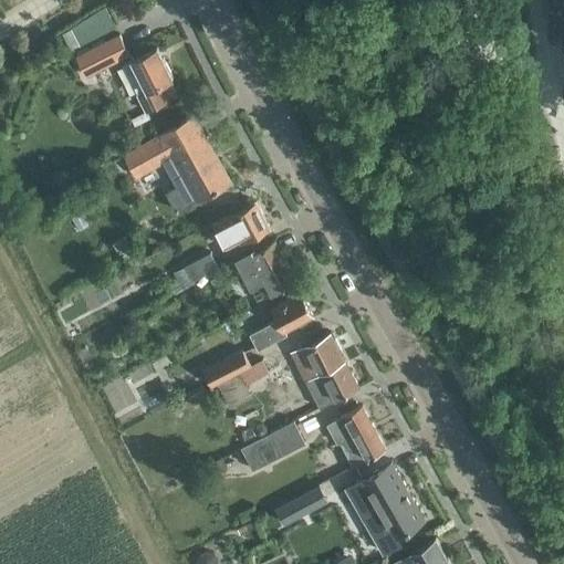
[(563,0),(552,0),(553,16),(563,16),(563,0)]
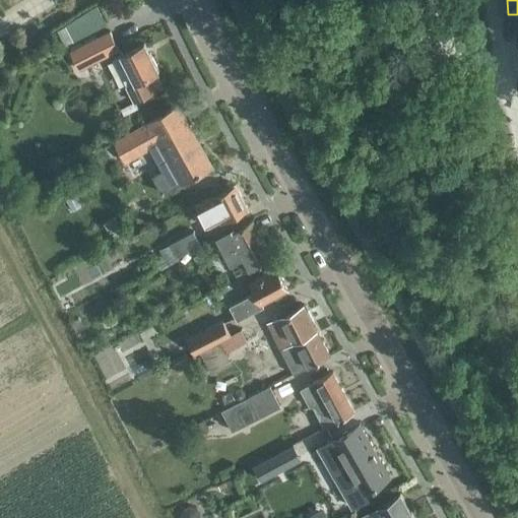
[(94,5),(105,24),(114,20),(104,1),(94,5)]
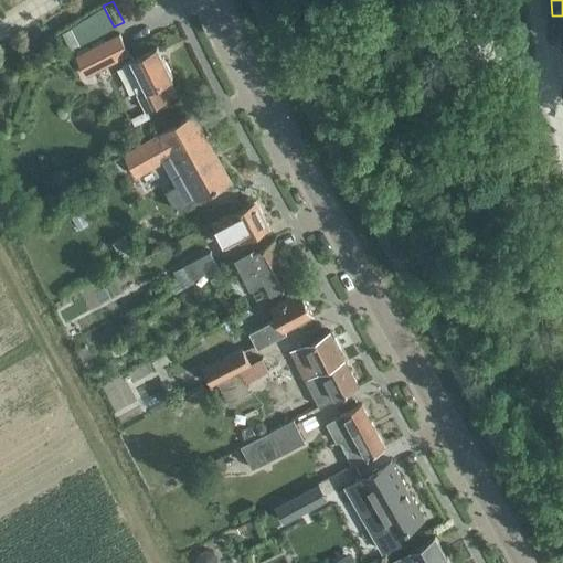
[(85,77),(129,55),(119,35),(75,57),(85,77)]
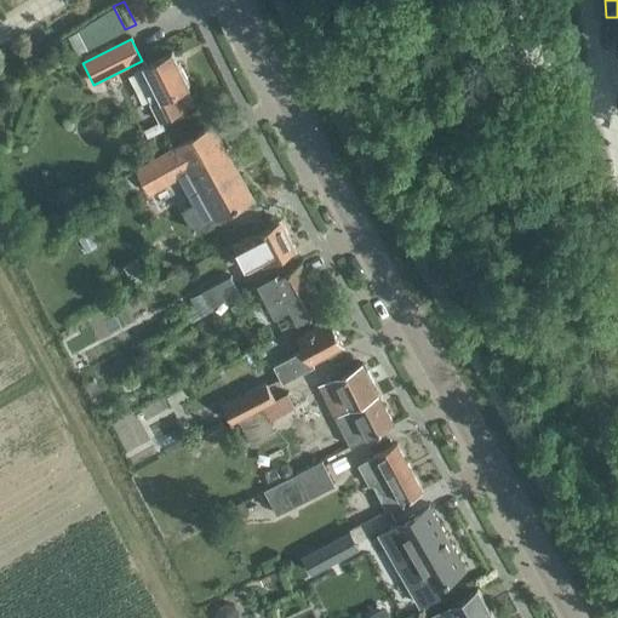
[(176,93),(189,87),(171,52),(144,66),(146,67),(135,73),(159,122),(184,110),(176,93)]
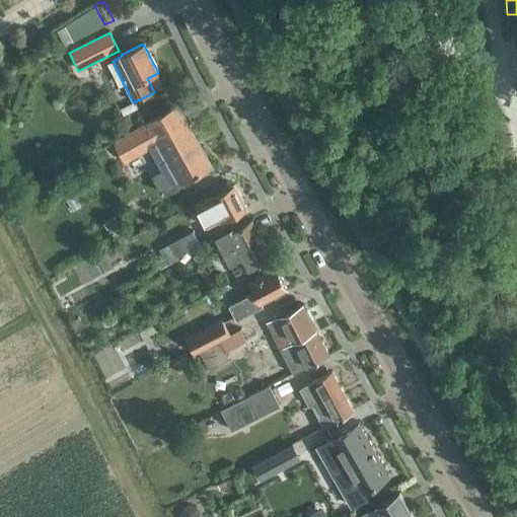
[(176,108),(114,143),(125,163),(149,150),(161,172),(151,178),(160,196),(210,168),(176,108)]
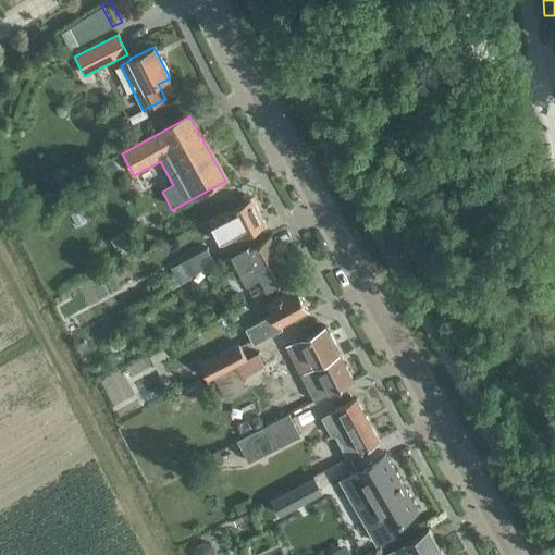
[(250,199),(223,213),(209,221),(221,245),(235,237),(237,239),(264,225),(250,199)]
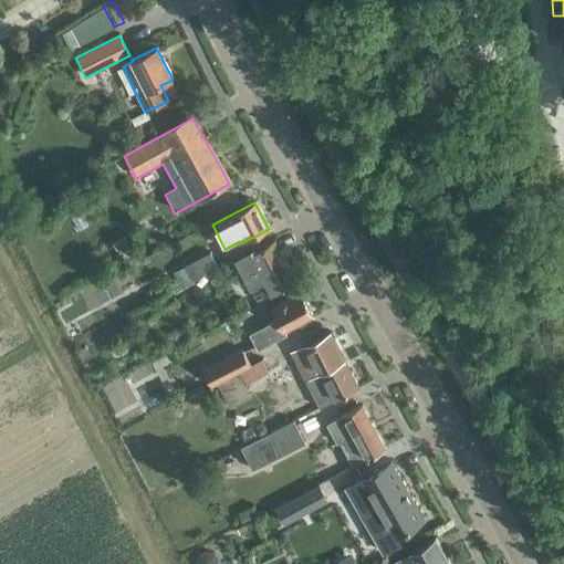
[(263,299),(293,282),(272,242),(235,262),(249,289),(256,284),(263,299)]
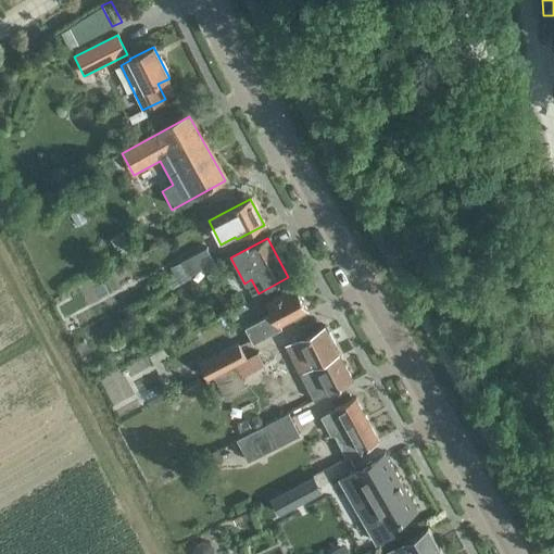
[(187,276),(211,263),(204,250),(180,263),(187,276)]
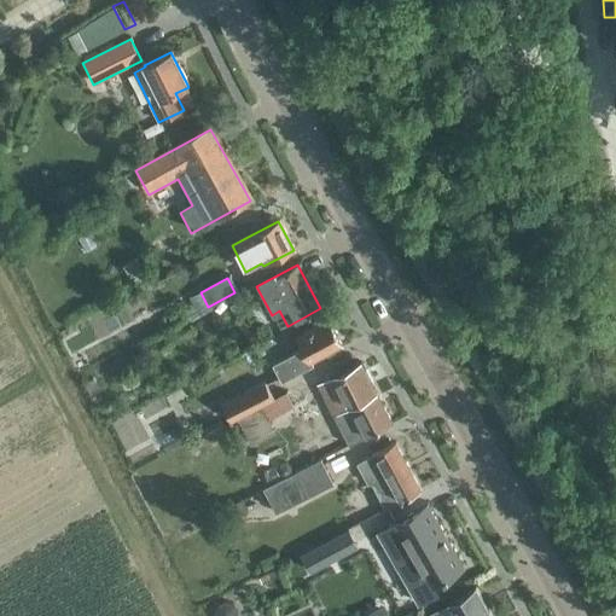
[(327,321),(296,338),(302,350),(271,366),(279,383),(311,366),(309,362),(341,346),(327,321)]
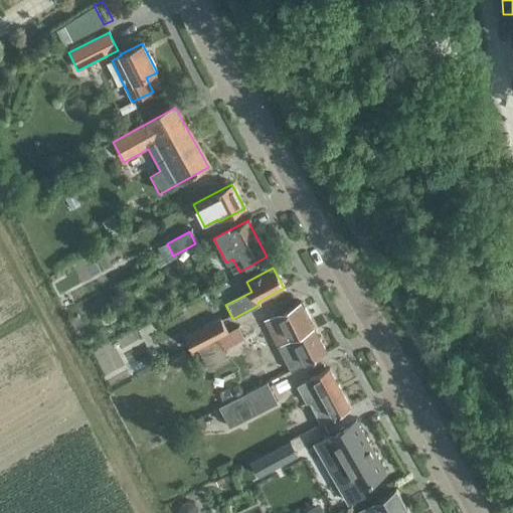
[(312,329),(299,305),(267,321),(279,344),(275,345),(290,373),(306,364),(306,365),(325,355),(312,329)]
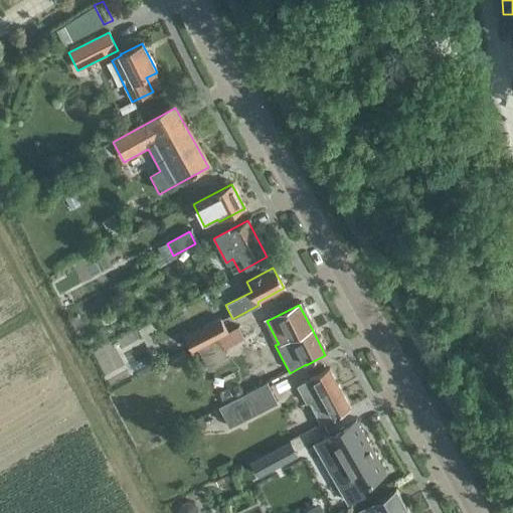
[(190,351),(225,332),(218,319),(183,337),(190,351)]
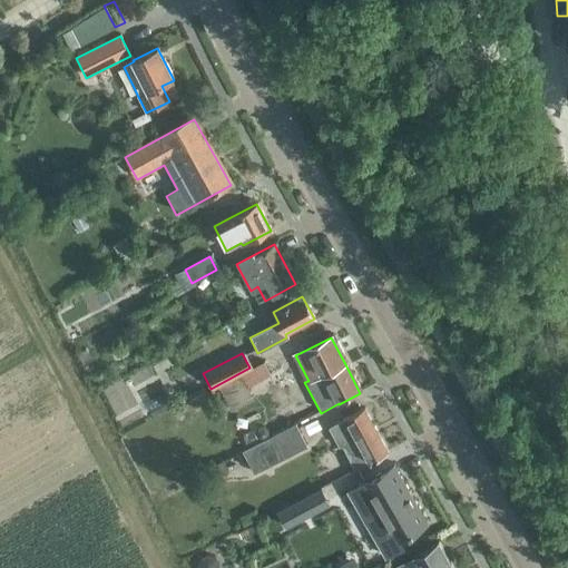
[(254,401),(246,387),(270,374),(263,364),(241,375),(234,379),(216,389),(229,414),(254,401)]
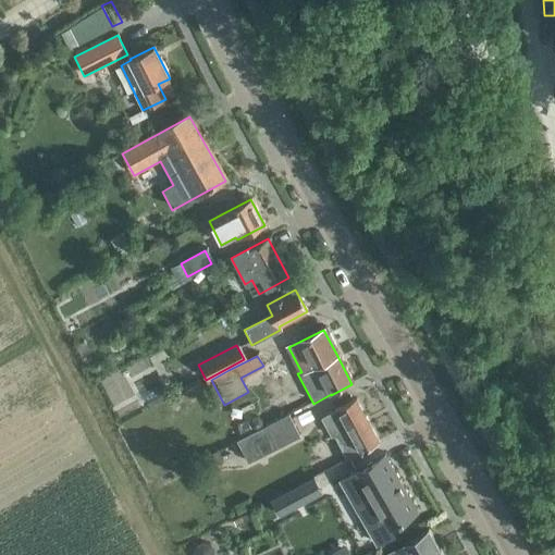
[(346,460),(377,444),(354,401),(320,419),(331,438),(333,436),(346,460)]
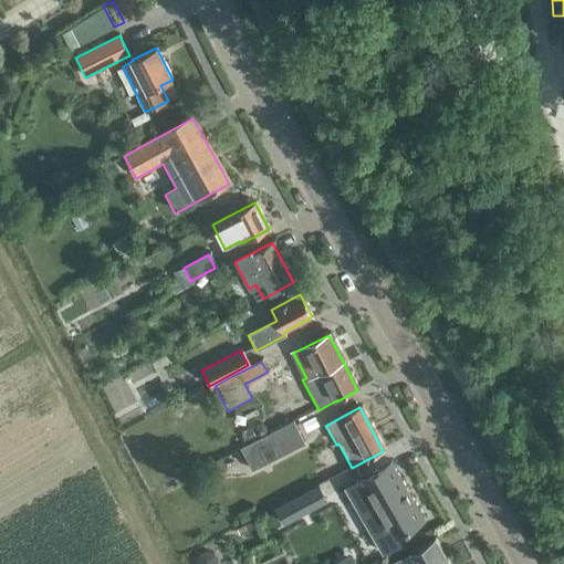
[(251,472),(303,445),(292,423),(269,435),(239,449),(251,472)]
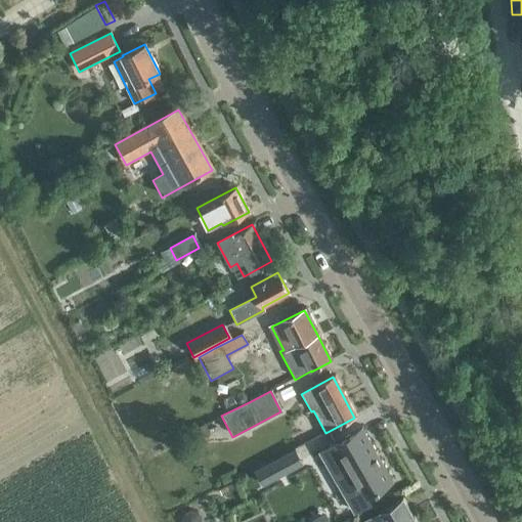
[(363,432),(322,454),(356,513),(368,506),(364,498),(374,492),(392,482),(363,432)]
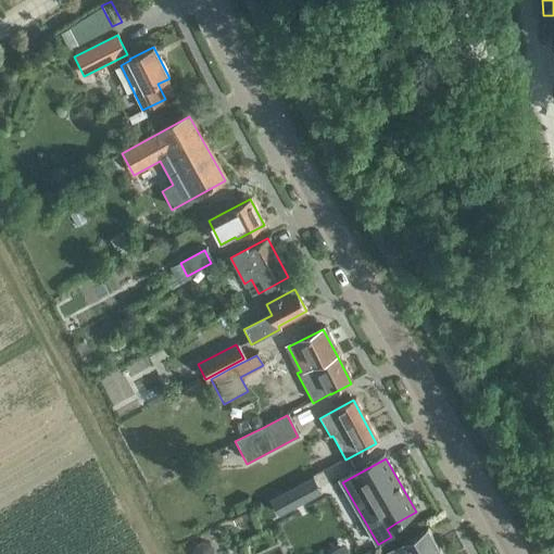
[(322,494),(312,477),(285,491),(293,508),(322,494)]
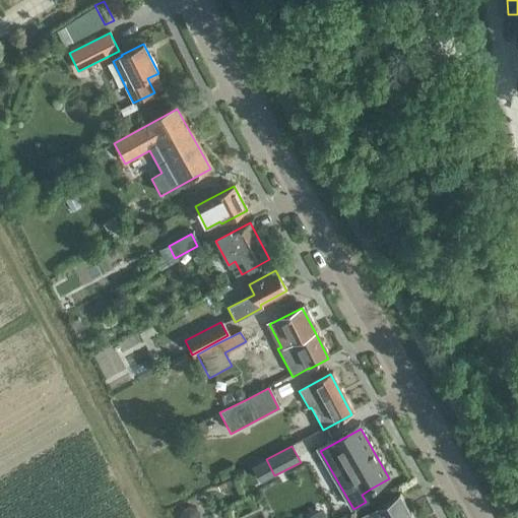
[(410,517),(399,497),(362,517),(410,517)]
